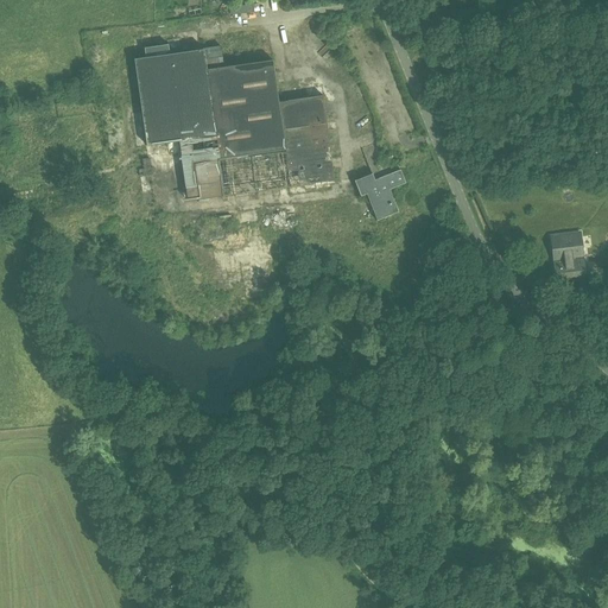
[(146,56),(134,57),(134,59),(146,146),(173,143),(179,141),(187,190),(187,197),(188,200),(221,195),(221,196),(335,181),(323,95),(279,101),(272,59),(223,67),(220,46),(220,44),(169,52),(168,43),(145,46),(146,56)]
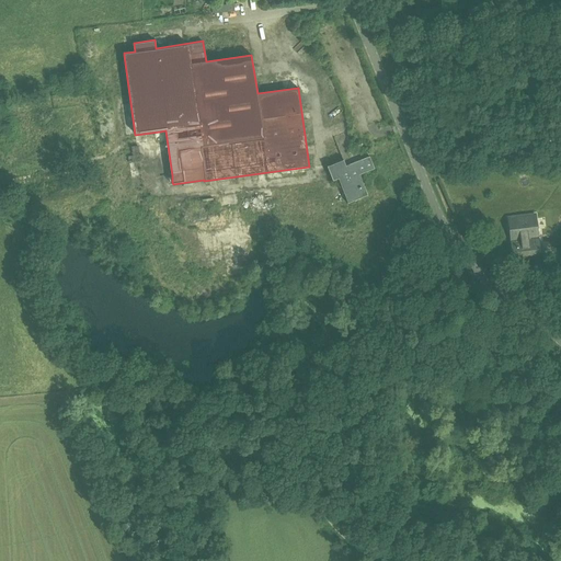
[(350,129),(339,130),(340,140),(327,141),(328,151),(340,150),(339,146),(351,145),(350,129)]
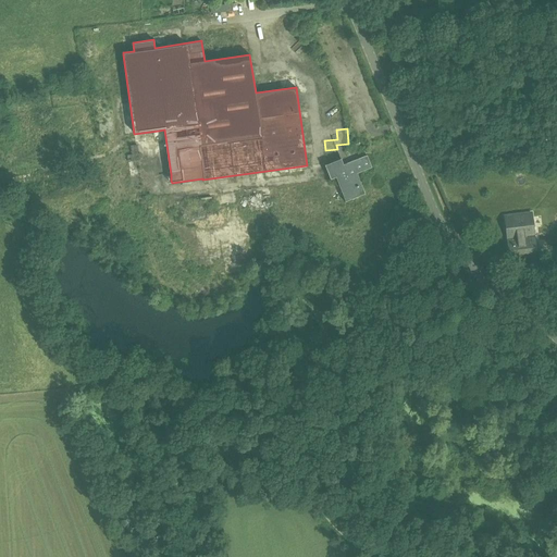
[(138,153),(137,145),(130,146),(132,155),(126,155),(127,162),(140,160),(139,153),(138,153)]
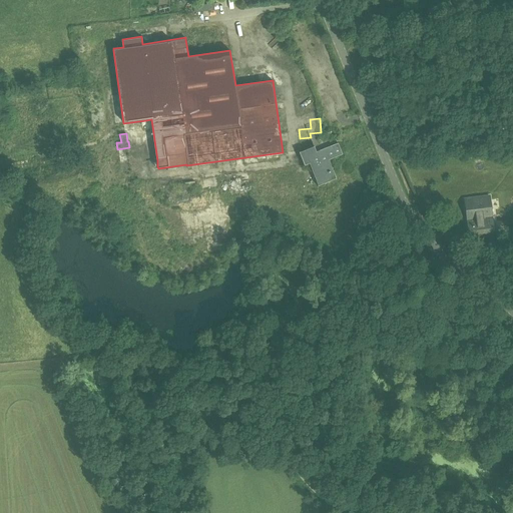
[(343,154),(338,143),(317,151),(315,146),(300,152),(305,165),(310,163),(319,185),(337,178),(329,159),(343,154)]
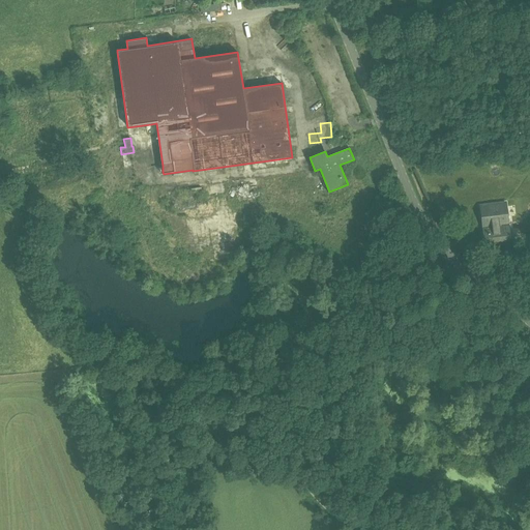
[(486,248),(510,245),(505,203),(479,206),(486,248)]
